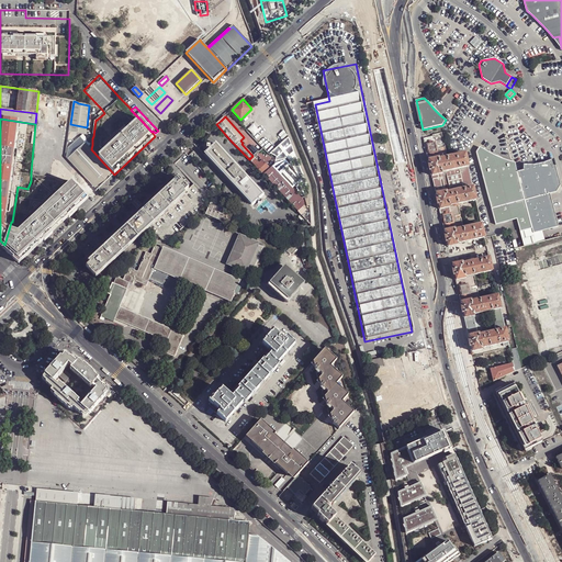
[(87,127),(70,124),(69,132),(86,134),(87,127)]
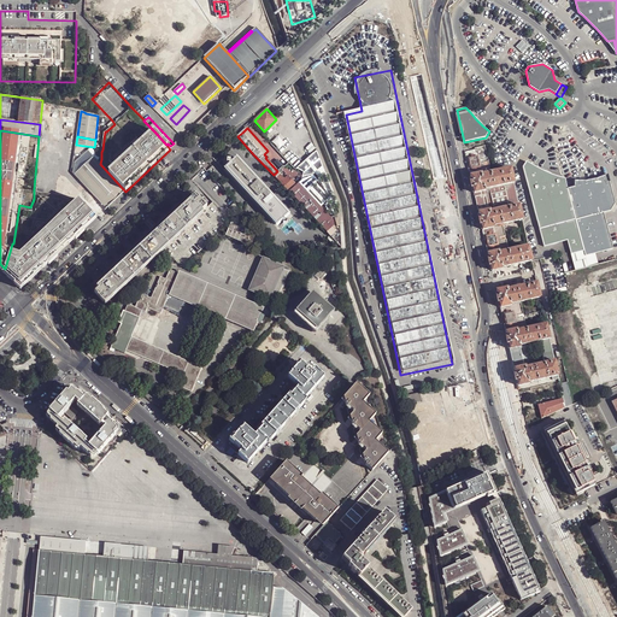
[(486,145),(475,147),(476,148),(465,151),(466,157),(470,157),(474,156),(474,157),(477,157),(480,166),(476,168),(477,170),(472,170),(470,171),(471,176),(482,174),(482,175),(492,172),(486,145)]
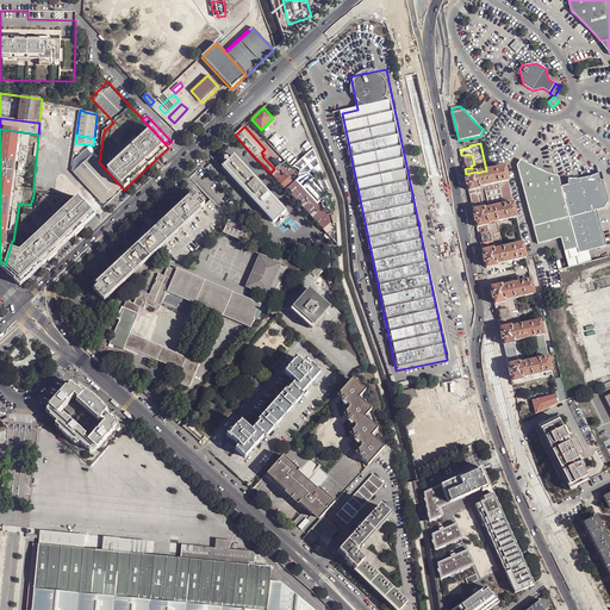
[(91,145),(87,149),(97,160),(99,155),(91,145)]
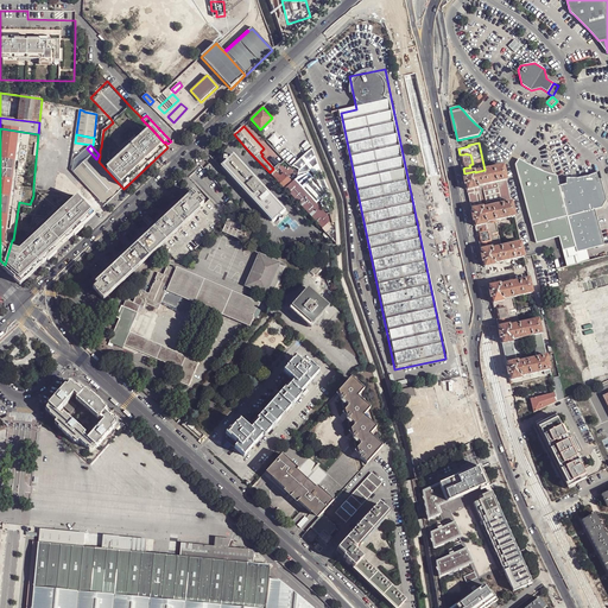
[(96,159),(87,149),(74,160),(71,170),(88,188),(105,206),(124,189),(99,162),(96,159)]
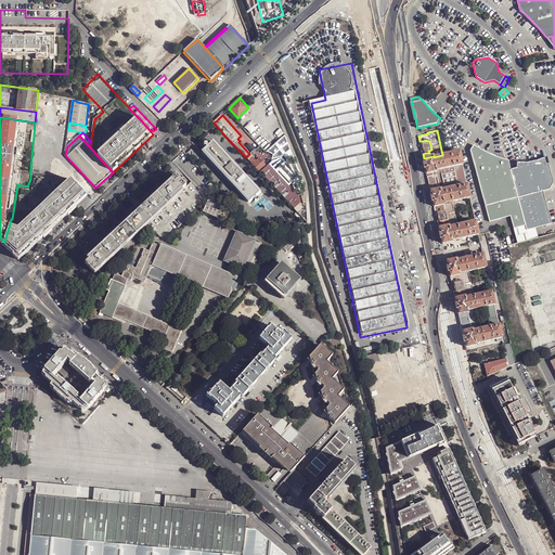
[(274,144),(266,152),(268,154),(283,141),(281,138),(279,139),(274,144)]
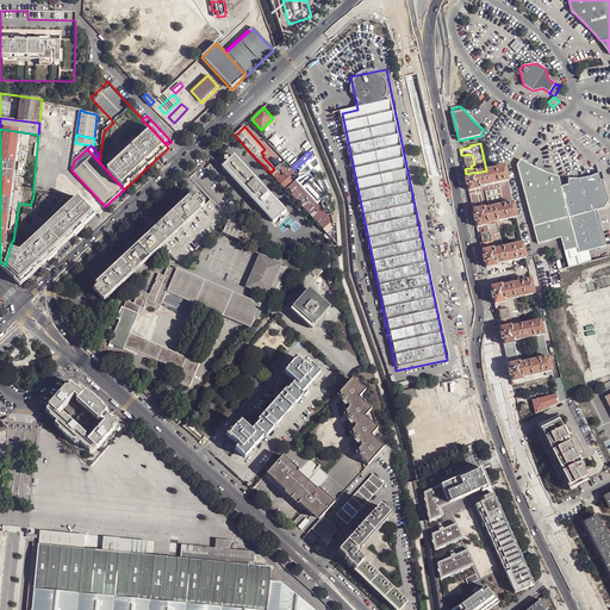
[(472,155),(468,155),(465,156),(466,160),(466,163),(467,167),(471,166),(474,165),(472,155)]
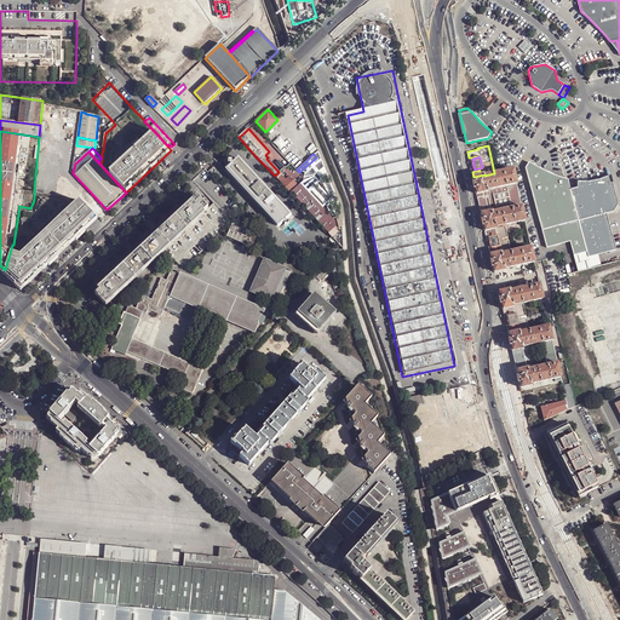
[(291,214),(237,159),(225,170),(279,227),(291,214)]
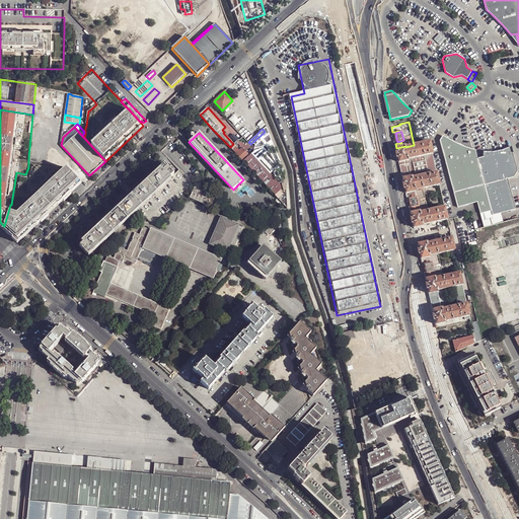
[(449,139),(444,136),(441,141),(458,208),(478,203),(482,214),(493,211),(477,158),(475,150),(469,148),(462,145),(455,142),(449,139)]
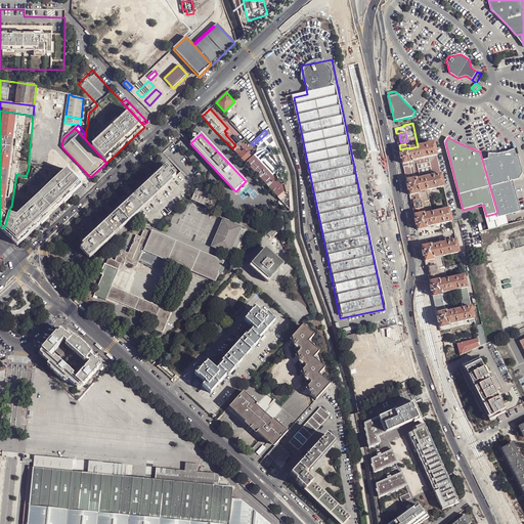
[(437,155),(435,143),(423,145),(418,146),(409,148),(409,147),(400,149),(403,164),(408,163),(412,162),(412,161),(437,155)]
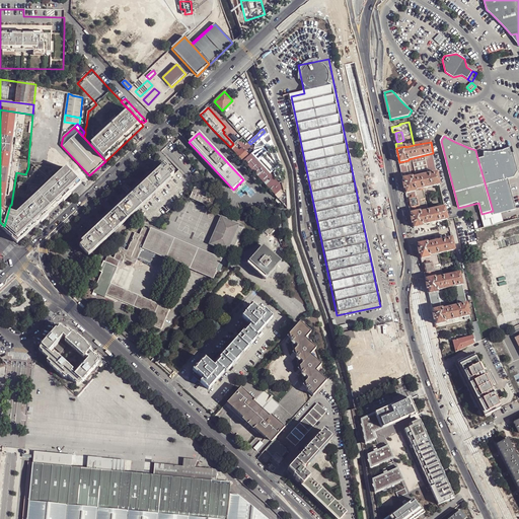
[(477,158),(493,211),(494,215),(517,209),(509,178),(515,177),(518,170),(512,146),(502,151),(493,152),(484,152),(484,157),(477,158)]
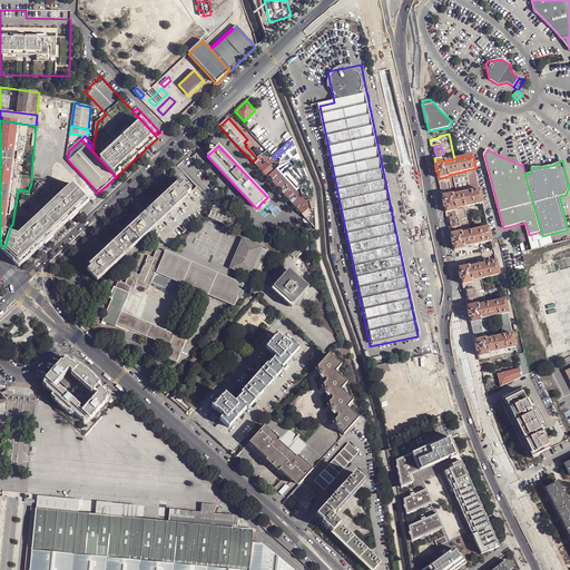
[(263,166),(259,169),(266,176),(267,174),(273,169),(266,163),(263,166)]
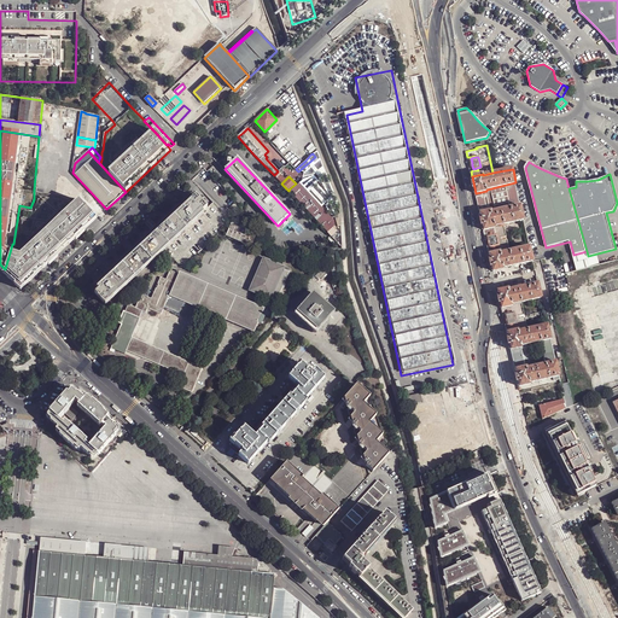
[(516,182),(487,190),(487,191),(482,192),(483,196),(476,197),(479,210),(485,209),(487,211),(491,210),(491,213),(520,205),(516,182)]
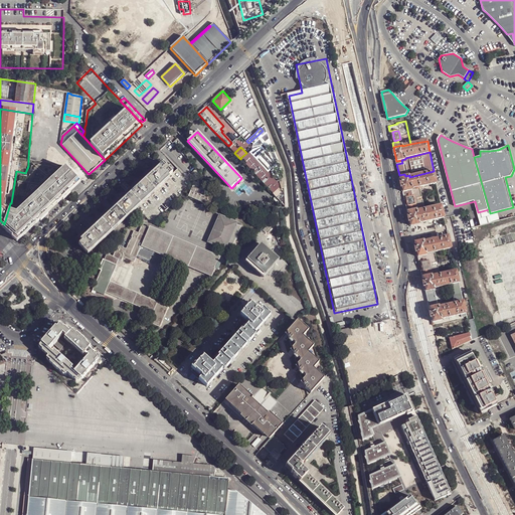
[(242,158),(241,160),(269,189),(276,182),(253,157),(249,153),(245,156),(243,158),(242,158)]
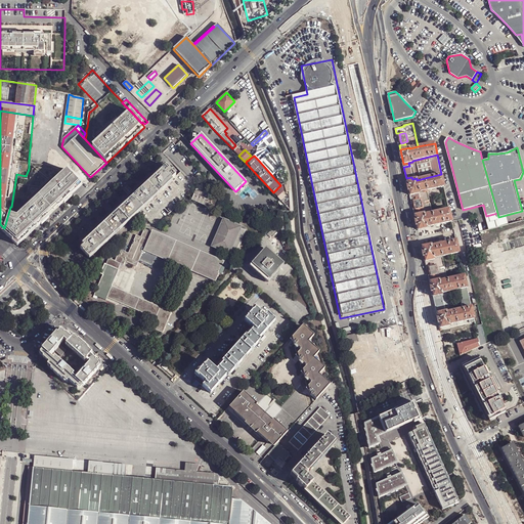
[(11,207),(10,207),(4,228),(2,231),(17,245),(81,186),(66,169),(29,161),(29,169),(26,176),(16,174),(11,207)]
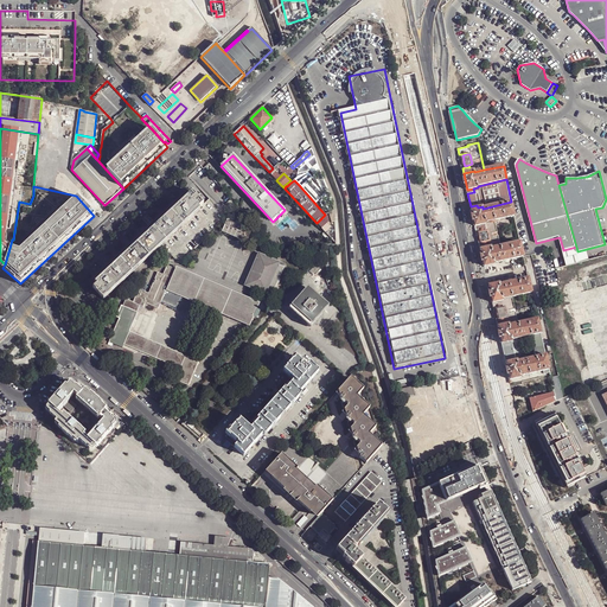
[(104,205),(88,187),(89,200),(98,211),(104,205)]
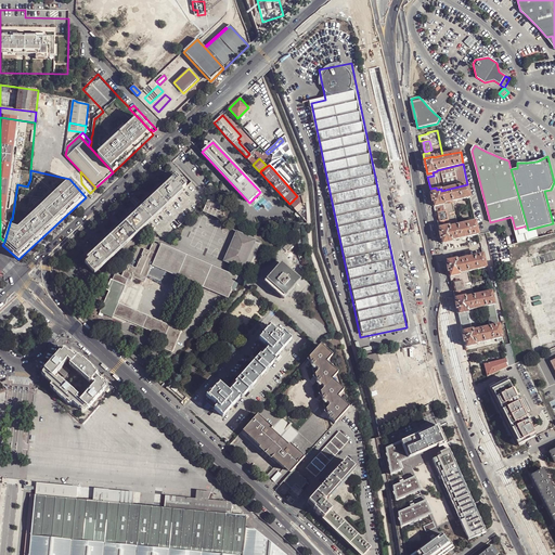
[(181,191),(185,188),(175,177),(87,259),(89,261),(86,263),(95,273),(147,222),(182,192),(181,191)]
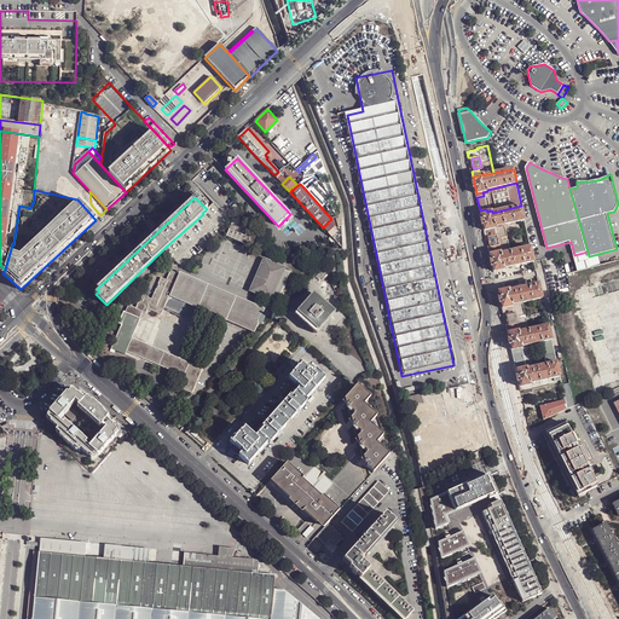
[(230,219),(229,217),(214,202),(207,209),(202,213),(203,214),(165,248),(179,264),(186,264),(224,230),(230,219)]
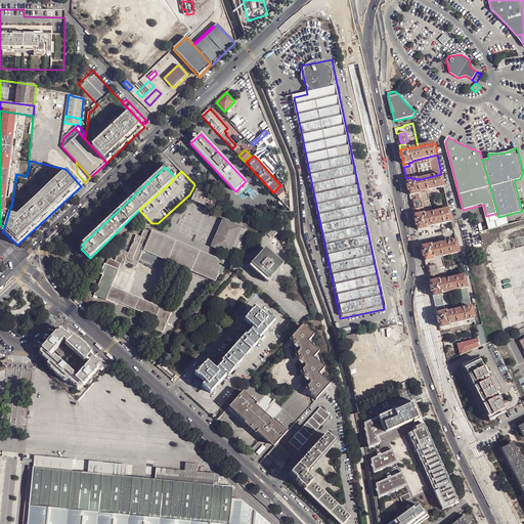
[(410,195),(420,192),(420,191),(428,190),(444,186),(441,174),(417,180),(417,178),(412,179),(407,181),(410,195)]
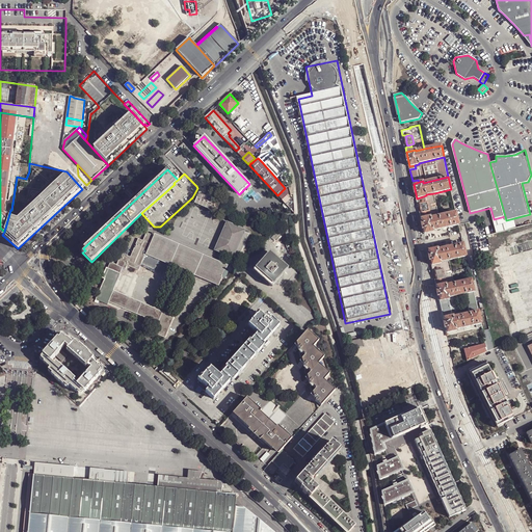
[(289,191),(285,188),(277,195),(288,207),(290,205),(287,201),(289,198),(289,191)]
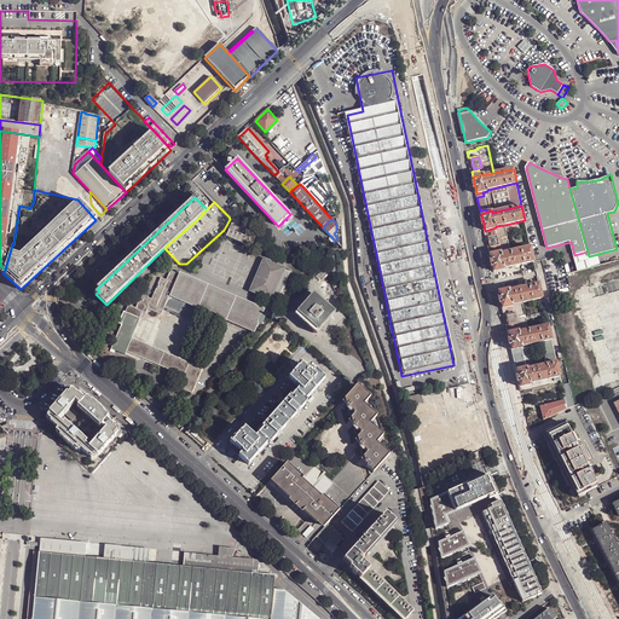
[(256,233),(232,224),(226,236),(252,247),(256,233)]
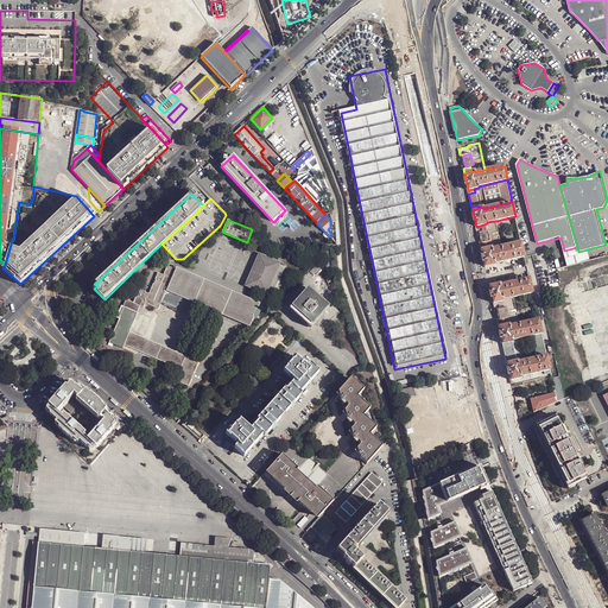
[(496,221),(487,222),(487,223),(476,227),(477,232),(480,230),(485,230),(485,232),(488,232),(491,240),(487,241),(487,244),(483,245),(480,244),(481,251),(493,247),(493,249),(502,247),(496,221)]
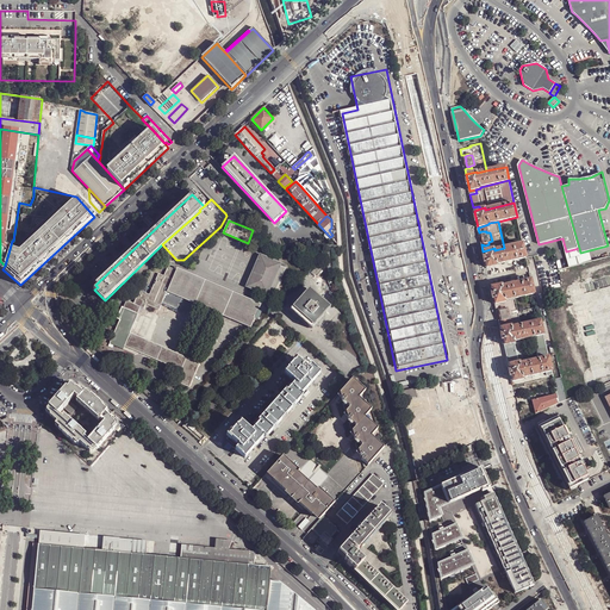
[(521,234),(520,226),(505,230),(506,237),(521,234)]
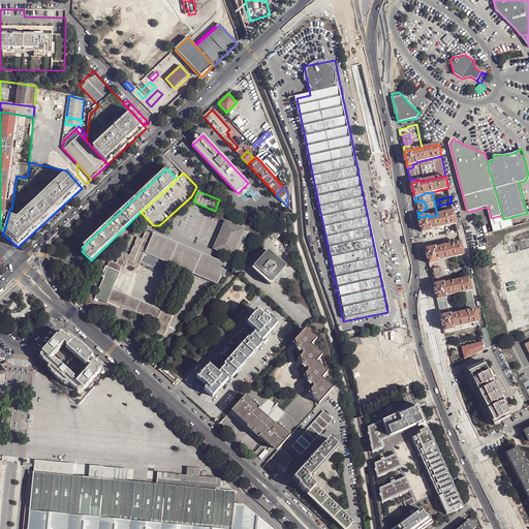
[(427,209),(425,201),(422,201),(418,203),(419,205),(419,209),(421,211),(424,210),(427,209)]
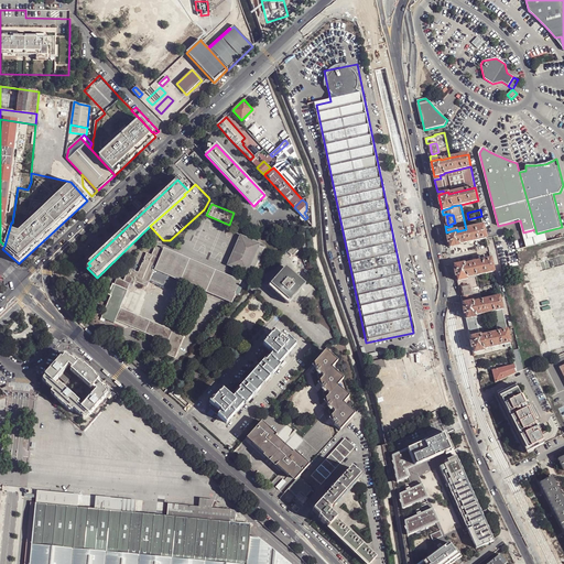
[(451,248),(461,246),(459,243),(487,238),(484,225),(466,229),(457,231),(457,229),(446,232),(451,248)]
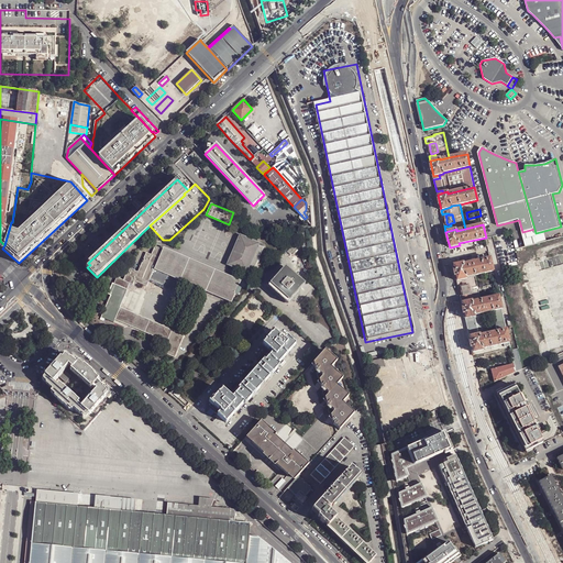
[(241,238),(230,265),(253,274),(264,247),(241,238)]
